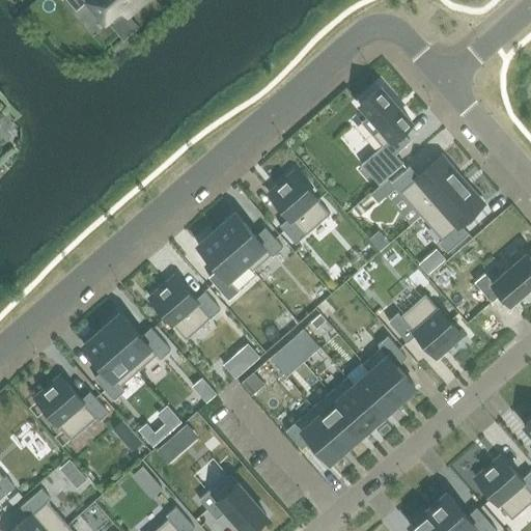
[(66,0),(76,10),(87,0),(106,21),(120,8),(127,16),(144,0),(66,0)]
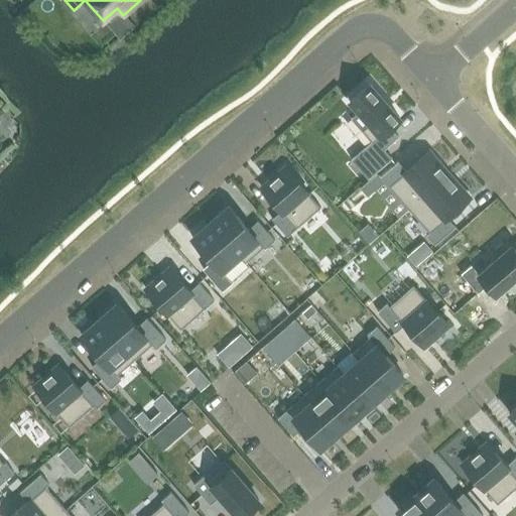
[(369,84),(350,101),(359,111),(351,117),(362,130),(372,141),(351,159),(368,178),(392,157),(384,148),(399,136),(390,126),(400,118),(369,84)]
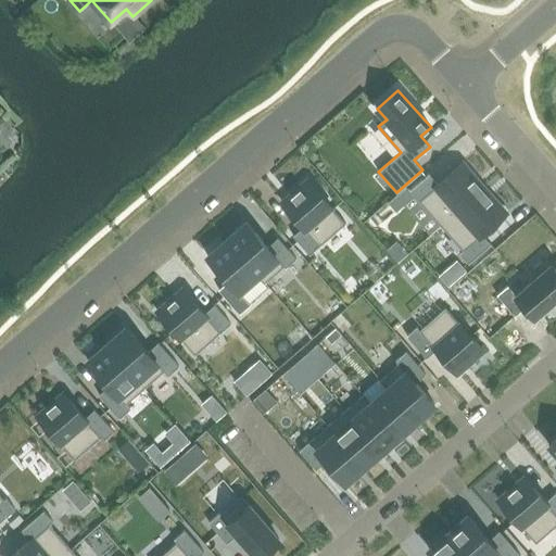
[(418,200),(441,226),(483,188),(462,163),(438,184),(429,174),(409,190),(418,200)]
